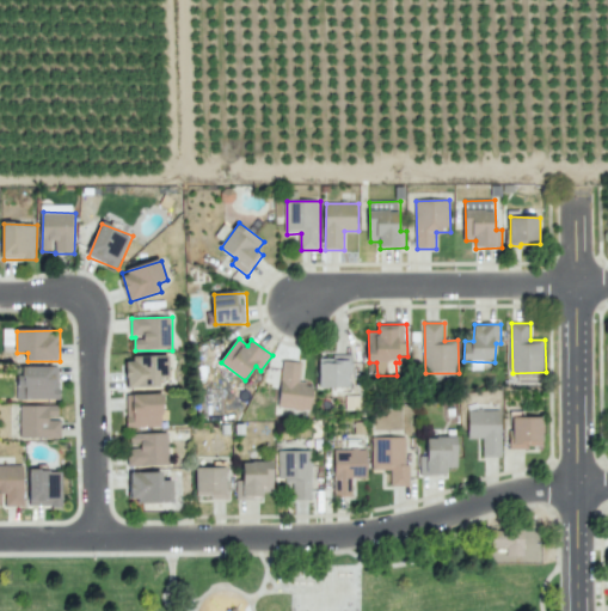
[(320,358),(321,389),(352,388),(352,356),(320,358)]
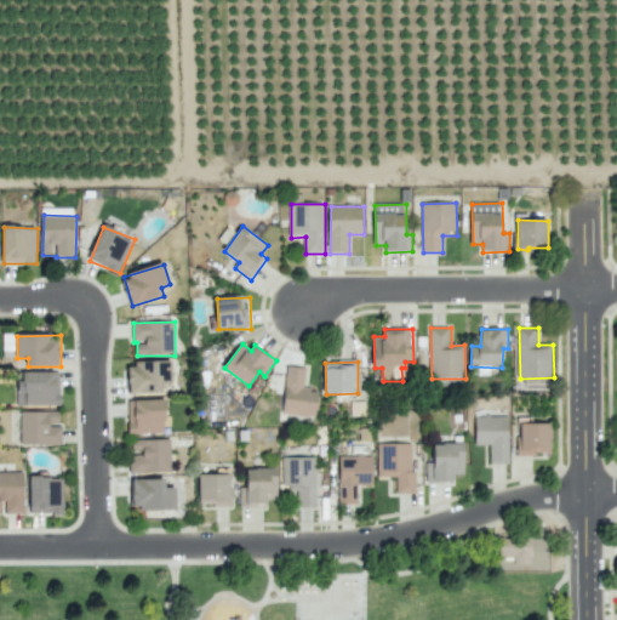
[(163,393),(163,382),(172,381),(172,363),(130,363),(130,394),(163,393)]
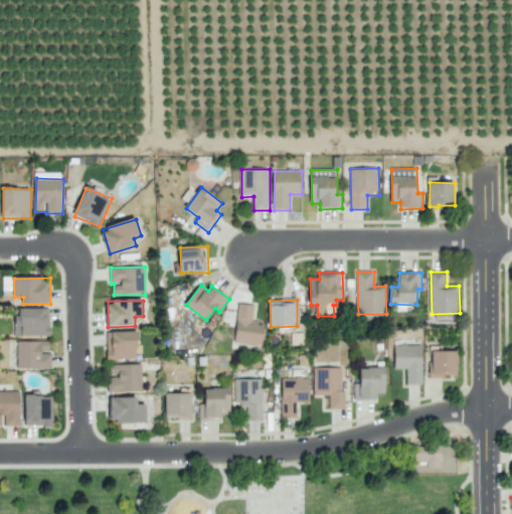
[(264,346),(266,324),(253,324),(256,306),(239,304),(236,343),(264,346)]
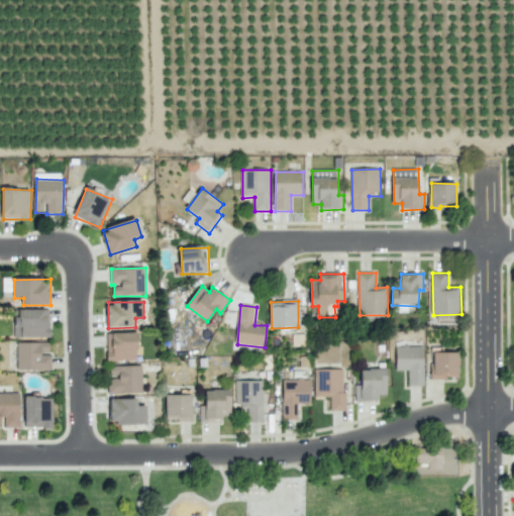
[(52,338),(52,310),(17,310),(17,337),(52,338)]
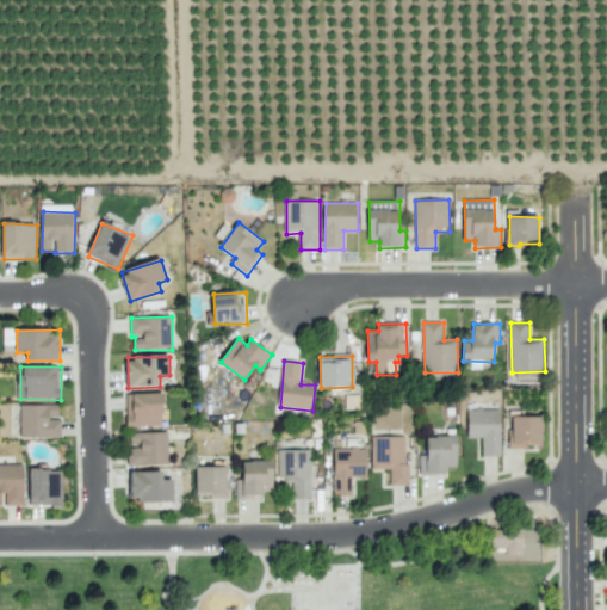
[(22,438),(61,437),(61,406),(22,406),(22,438)]
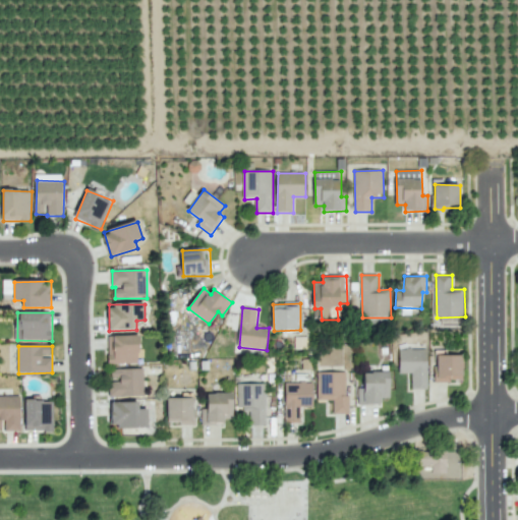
[(401,374),(412,374),(413,390),(428,390),(428,349),(400,350),(401,374)]
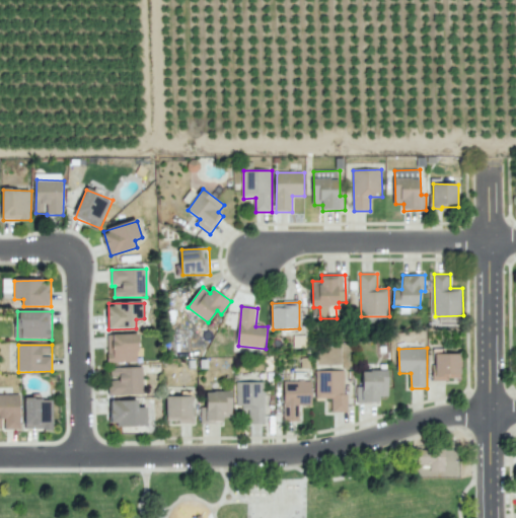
[(461,380),(462,355),(436,354),(435,380),(461,380)]
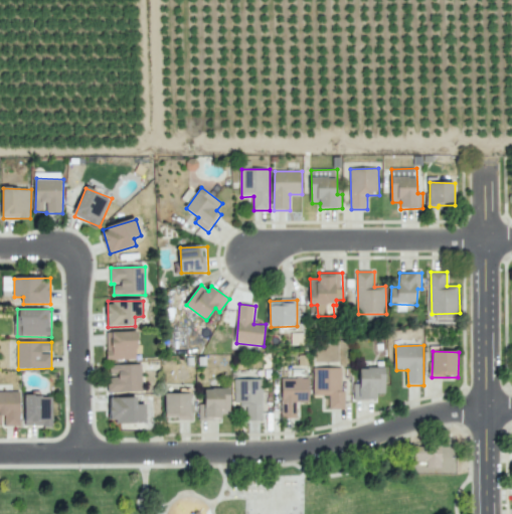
[(144,391),(143,365),(111,365),(111,376),(109,376),(110,392),(144,391)]
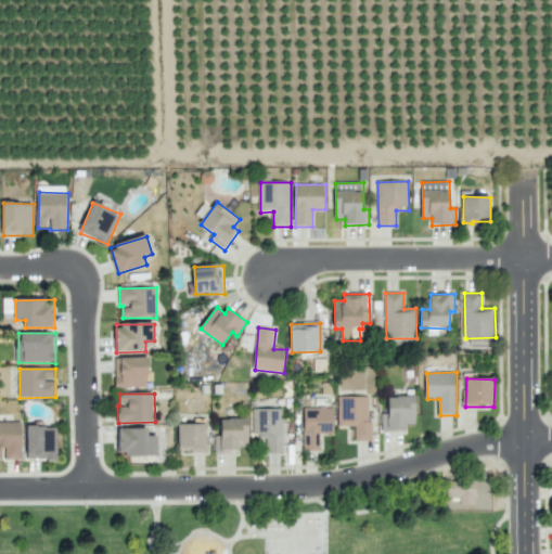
[(371,397),(339,397),(339,427),(357,426),(357,441),(371,441),(371,397)]
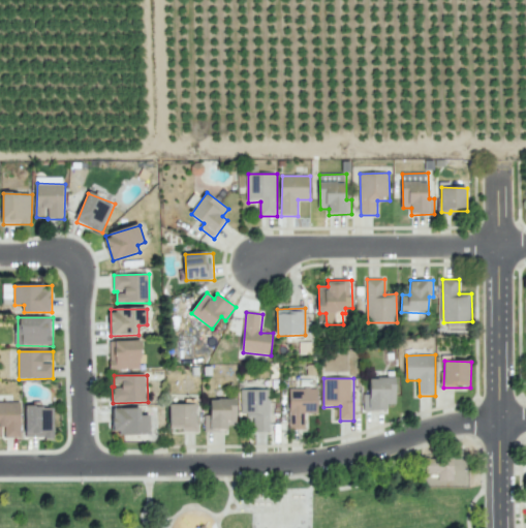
[(397,405),(397,378),(370,379),(370,394),(365,395),(366,411),(389,411),(389,405),(397,405)]
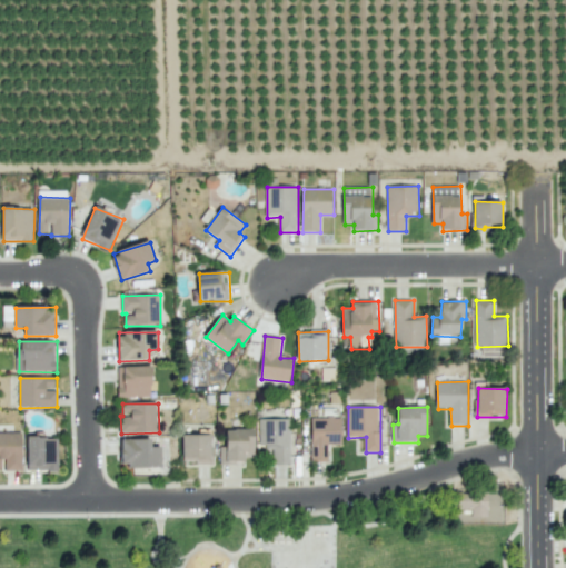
[(313,461),(329,462),(329,445),(343,446),(344,418),(314,418),(313,461)]
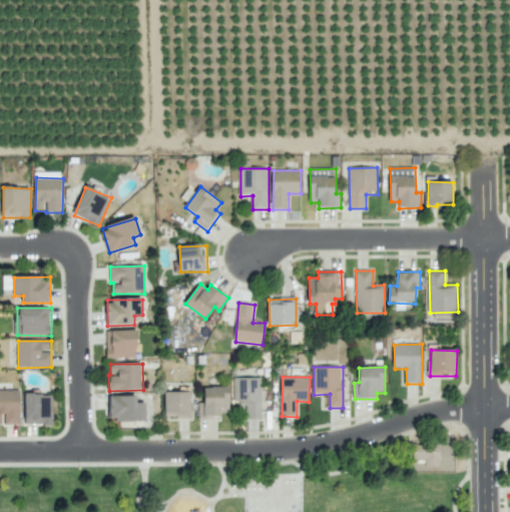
[(263,378),(234,379),(235,404),(246,404),(247,420),(264,419),(263,378)]
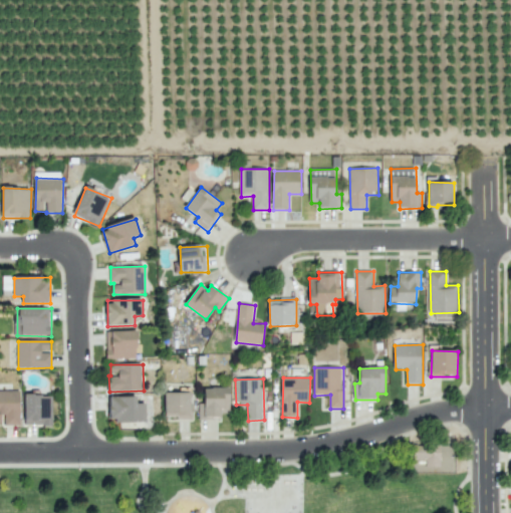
[(231,389),(203,389),(203,420),(223,419),(223,414),(231,413),(231,389)]
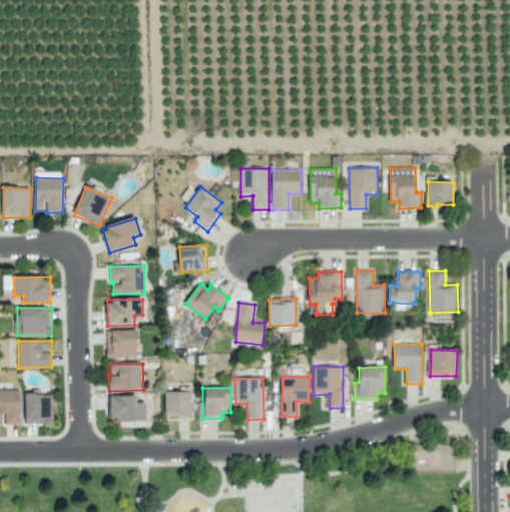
[(0,423),(4,423),(4,425),(21,425),(21,390),(0,390),(0,423)]
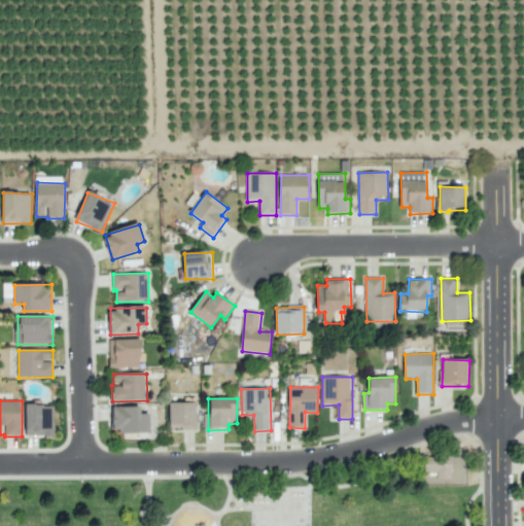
[(171,427),(182,427),(183,430),(199,430),(198,402),(170,402),(171,427)]
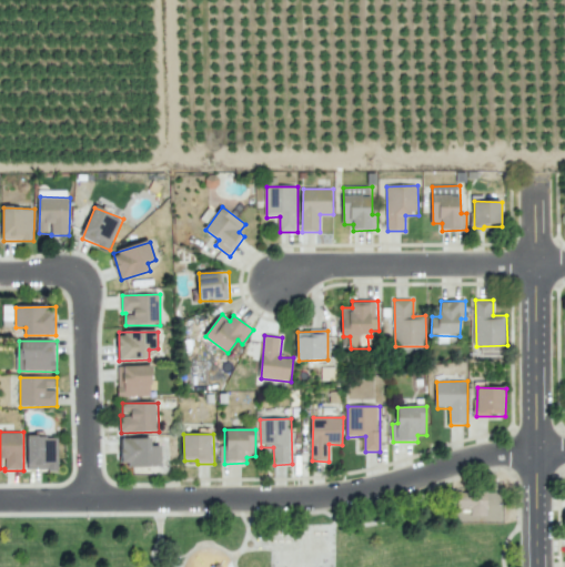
[(59,471),(59,437),(29,437),(29,471),(59,471)]
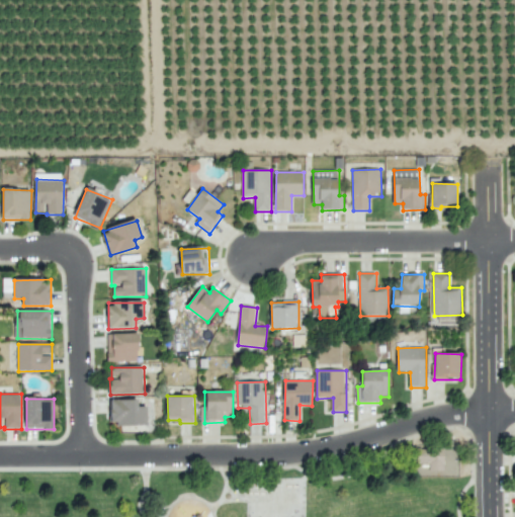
[(148,425),(148,407),(139,407),(139,400),(111,401),(112,426),(148,425)]
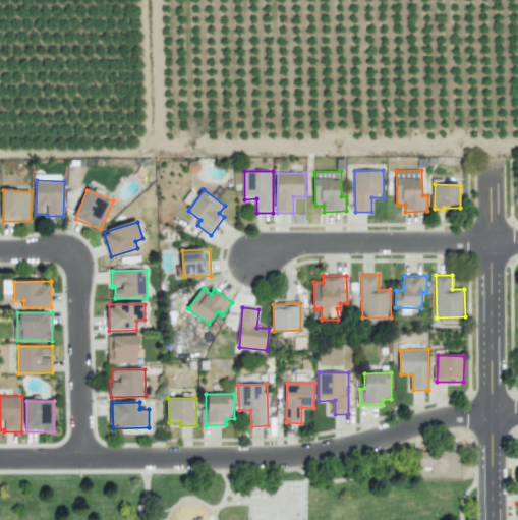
[(434,467),(434,475),(449,475),(449,451),(420,452),(420,467),(434,467)]
